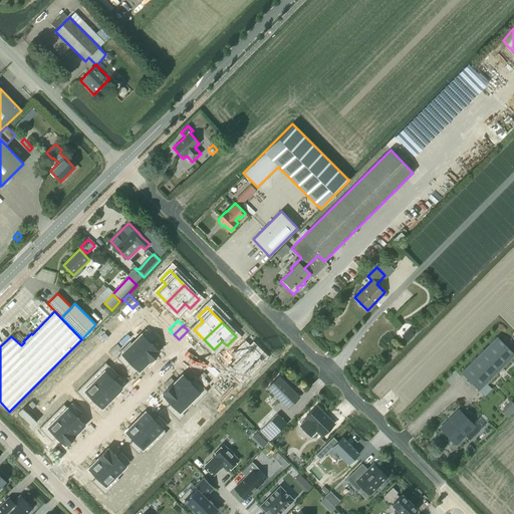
[(146,329),(131,343),(149,361),(159,351),(150,342),(155,338),(146,329)]
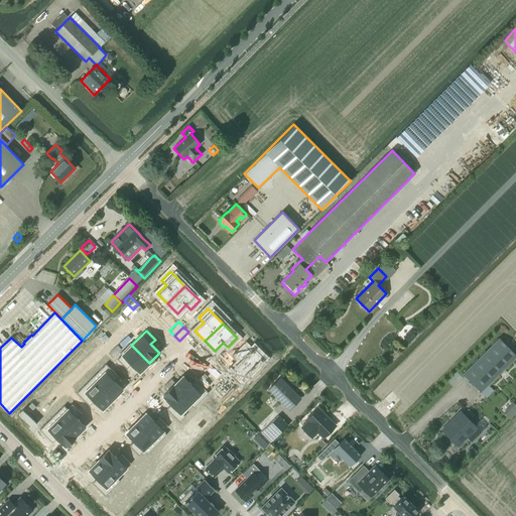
[(480,391),(515,356),(515,355),(499,338),(463,374),(480,391)]
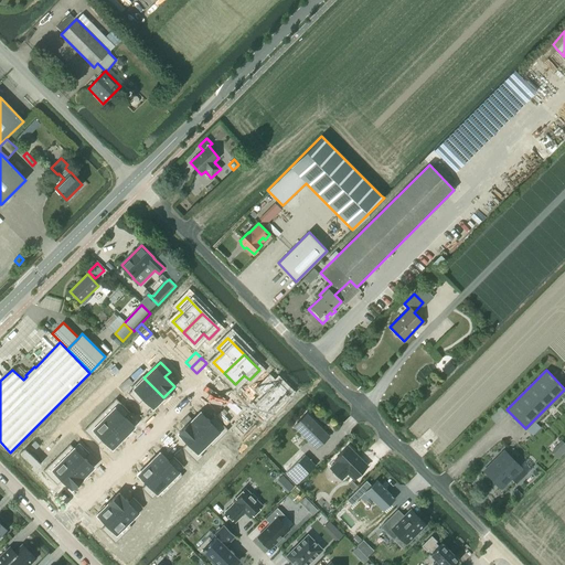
[(144,377),(128,393),(138,404),(144,398),(152,407),(163,397),(144,377)]
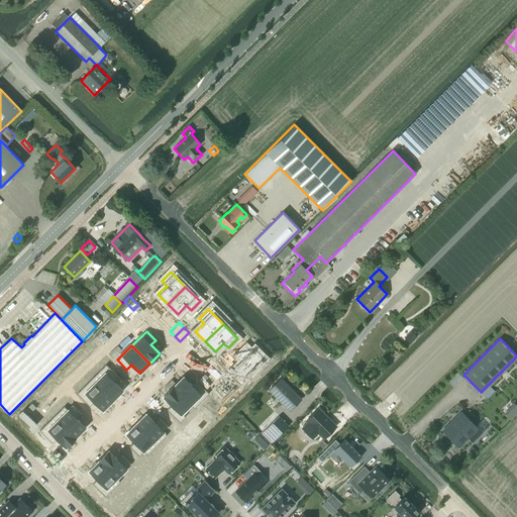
[(250,351),(233,370),(243,380),(262,363),(250,351)]
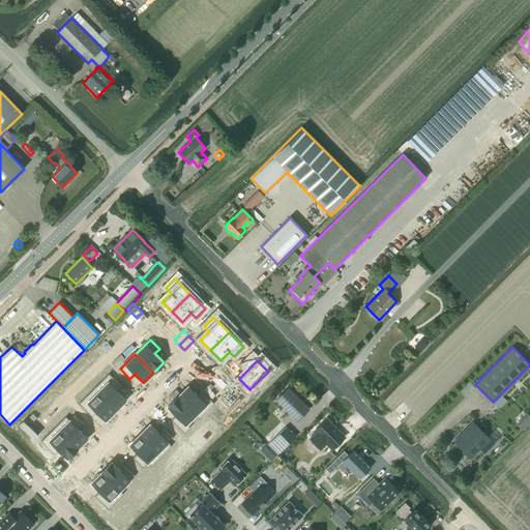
[(223,370),(213,379),(218,383),(228,375),(223,370)]
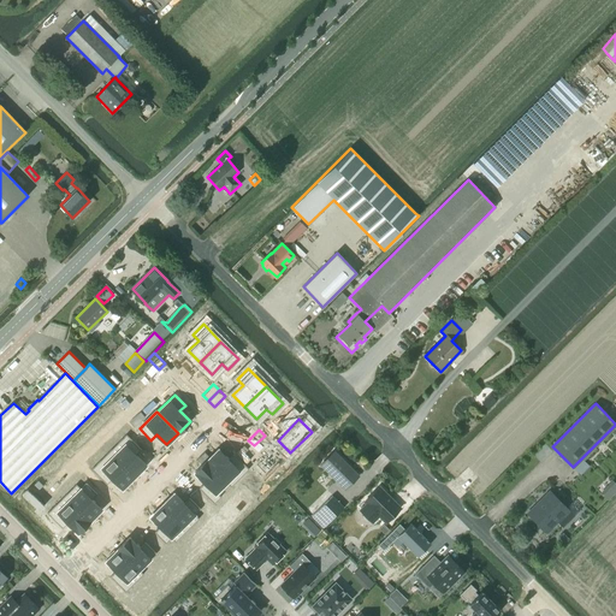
[(130,438),(113,456),(134,477),(146,466),(135,455),(141,449),(130,438)]
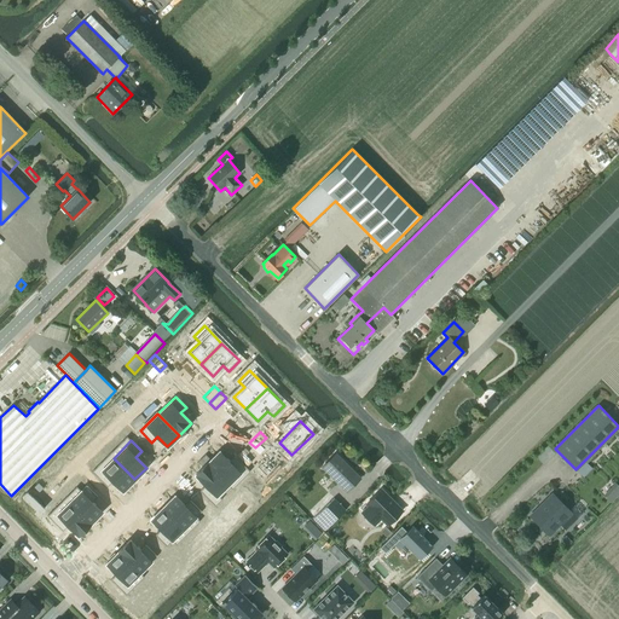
[(219,451),(207,463),(229,484),(246,467),(235,456),(229,461),(219,451)]
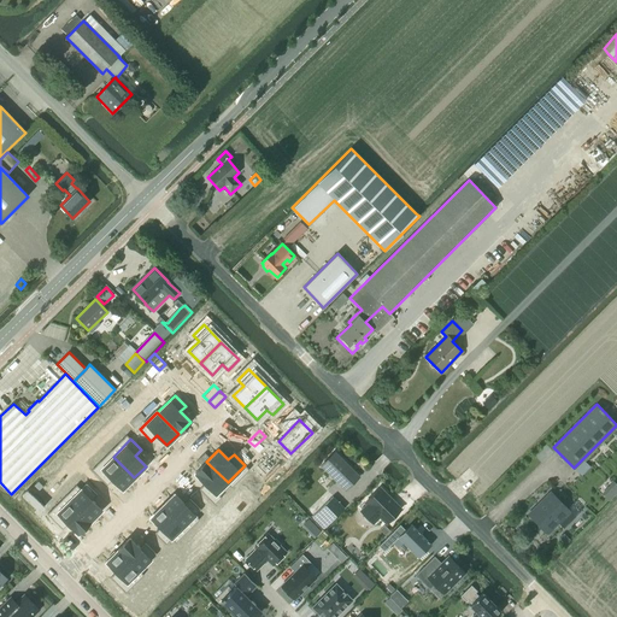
[(335,452),(321,465),(346,491),(359,476),(335,452)]
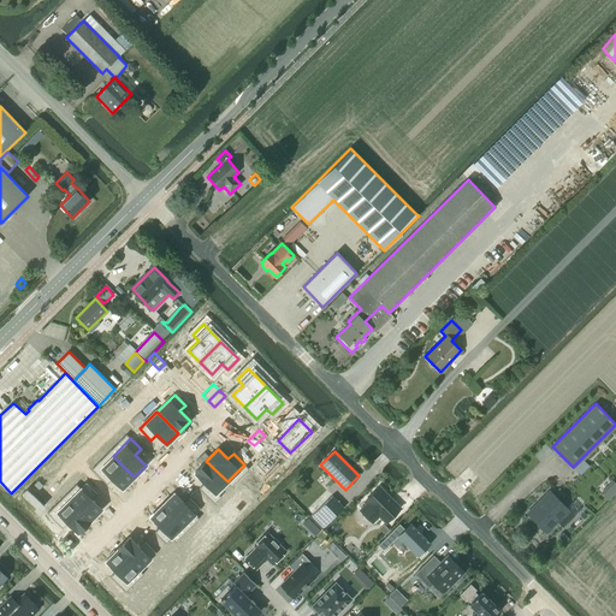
[(113,456),(95,473),(106,484),(112,479),(122,489),(134,477),(113,456)]
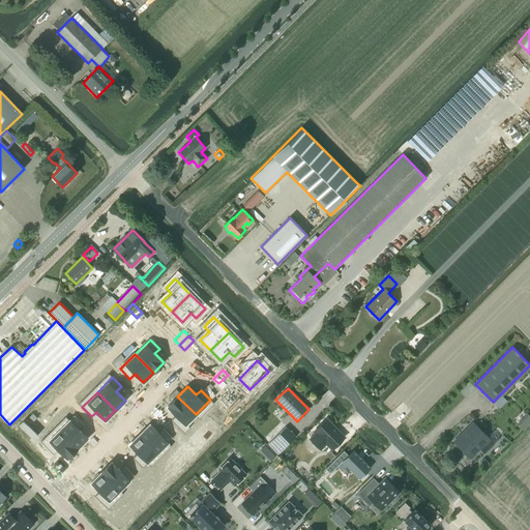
[(177,396),(167,407),(176,415),(171,420),(180,430),(196,414),(177,396)]
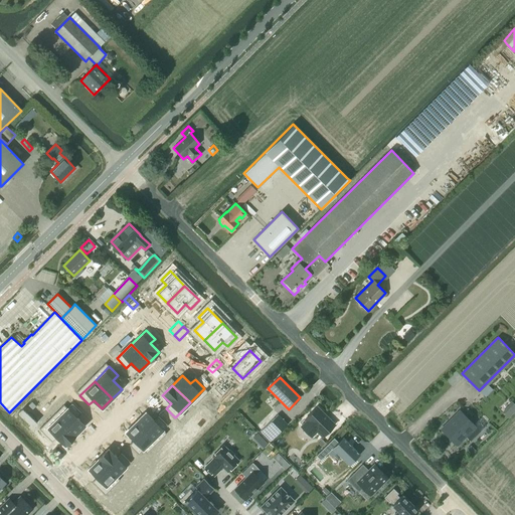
[(224,390),(219,395),(227,403),(232,399),(224,390)]
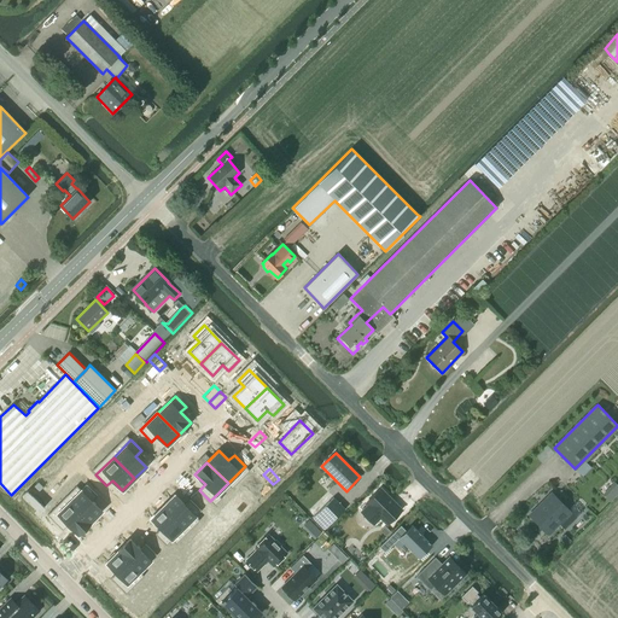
[(86,484),(69,501),(89,523),(101,511),(92,501),(97,495),(86,484)]
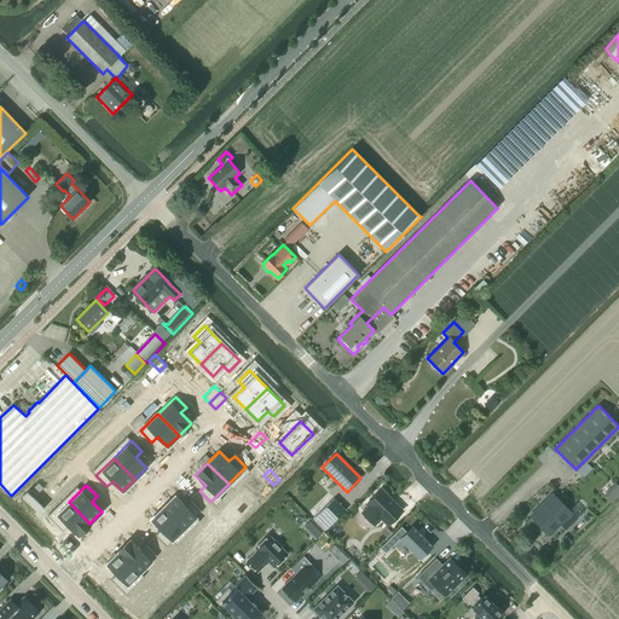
[(368,505),(362,513),(374,525),(381,519),(387,525),(403,510),(381,489),(366,504),(368,505)]
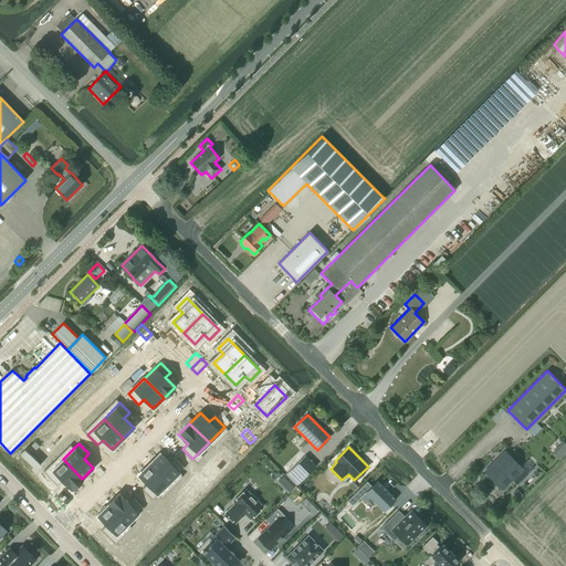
[(522,470),(504,452),(485,471),(502,489),(522,470)]
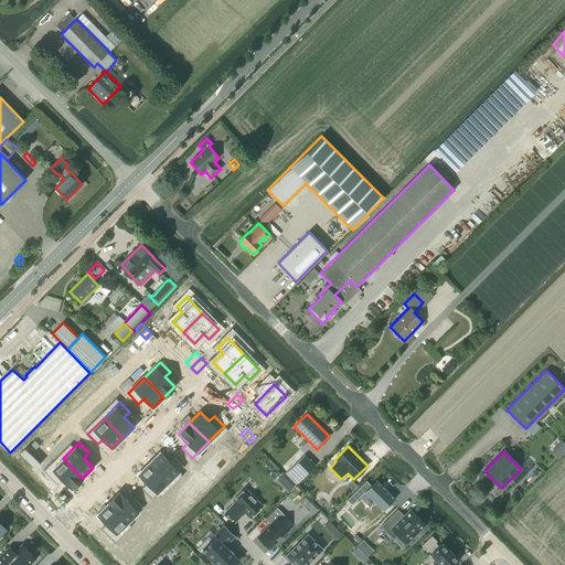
[(159,452),(148,464),(168,482),(183,467),(173,457),(168,461),(159,452)]
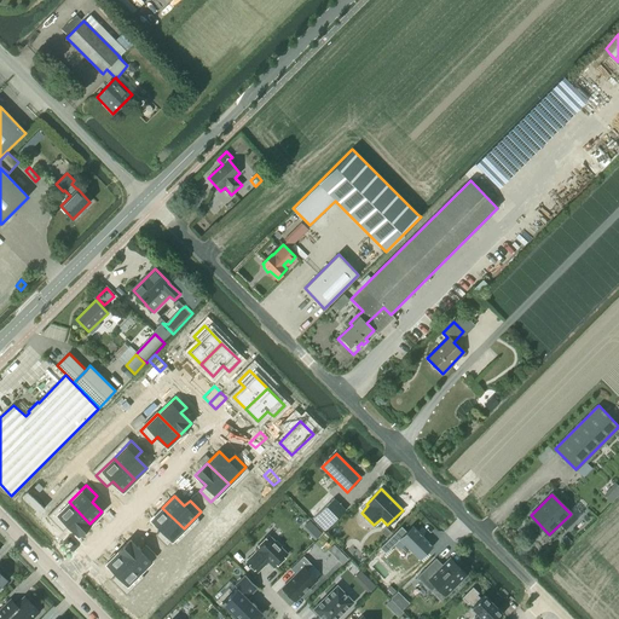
[(346,510),(334,498),(313,519),(325,531),(346,510)]
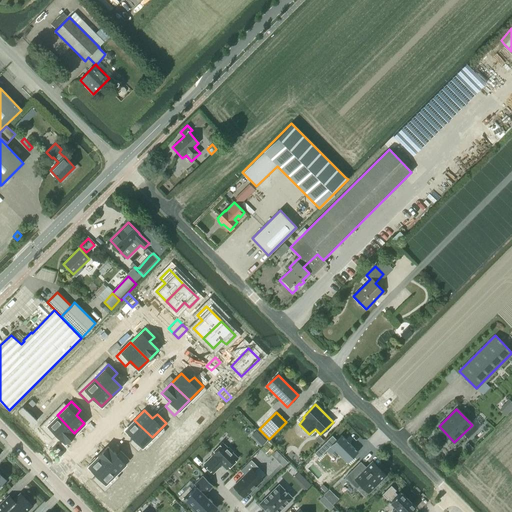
[(57,415),(42,430),(51,439),(56,434),(65,443),(74,433),(57,415)]
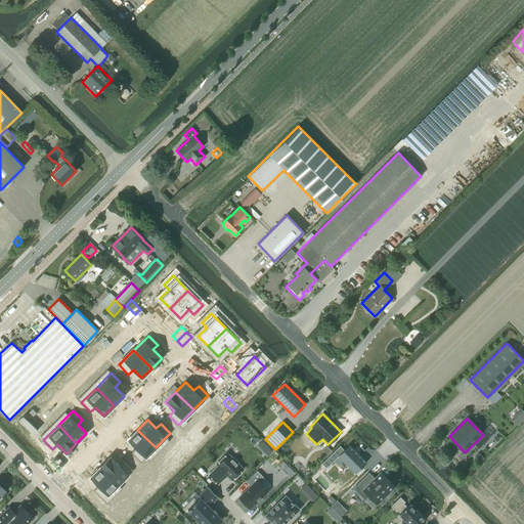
[(137,430),(127,439),(136,448),(131,453),(140,463),(156,447),(137,430)]
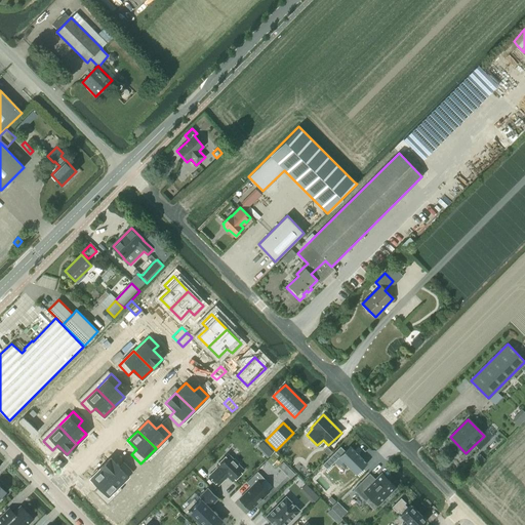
[(327,470),(332,463),(331,461),(337,456),(356,475),(367,462),(350,445),(345,450),(340,446),(322,465),(327,470)]
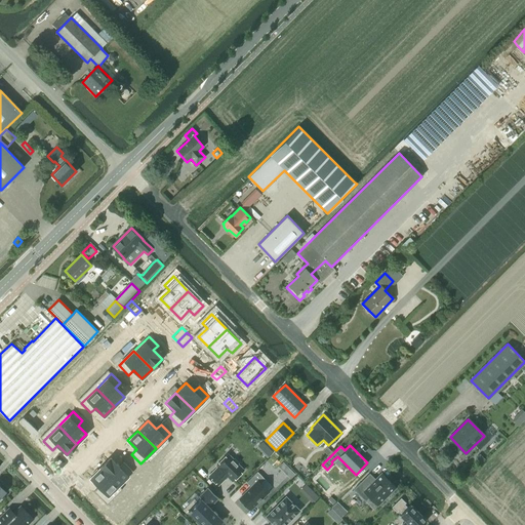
[(327,455),(331,451),(327,447),(323,450),(327,455)]
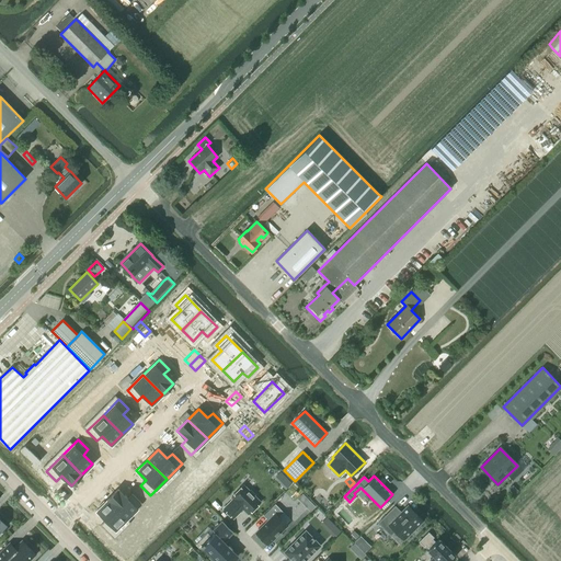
[(260,502),(253,495),(255,494),(250,489),(248,490),(243,485),(231,496),(233,499),(224,508),(233,517),(242,508),(248,514),(260,502)]
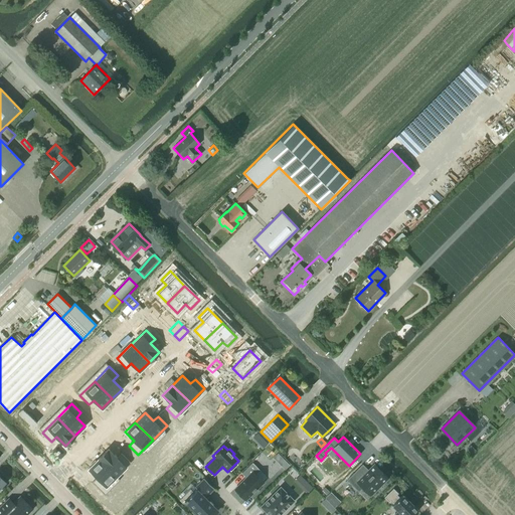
[(108,449),(98,459),(116,477),(130,462),(121,453),(117,458),(108,449)]
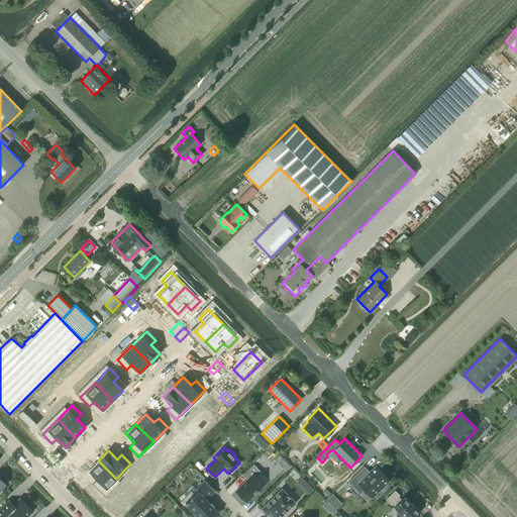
[(98,460),(89,471),(97,480),(92,484),(101,493),(116,479),(98,460)]
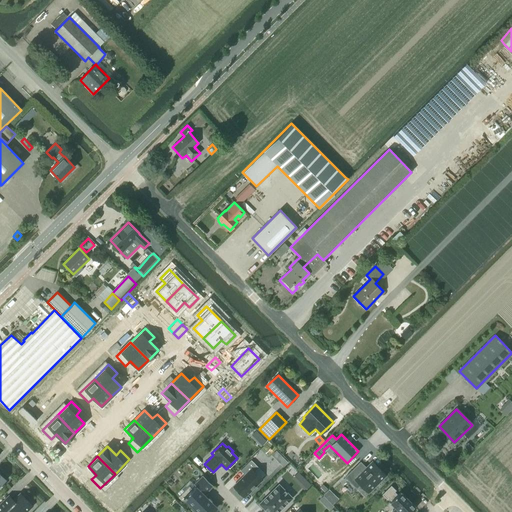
[(245,475),(233,486),(244,497),(249,492),(251,494),(257,488),(255,486),(262,479),(254,471),(258,467),(251,460),(240,470),(245,475)]
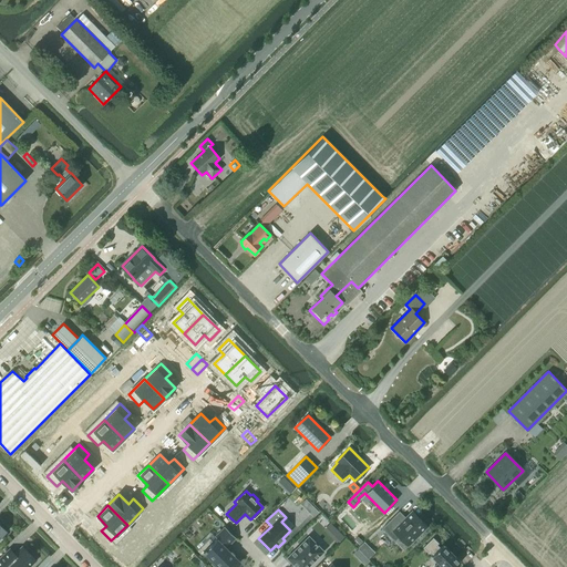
[(382,528),(394,542),(399,537),(408,546),(428,526),(412,511),(405,517),(399,512),(382,528)]
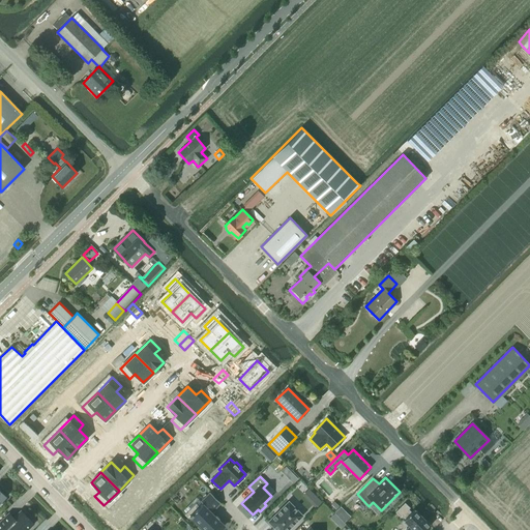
[(197,499),(184,511),(189,516),(199,525),(197,527),(200,529),(219,529),(226,525),(218,519),(219,518),(215,514),(214,516),(211,512),(221,503),(209,492),(200,501),(197,499)]
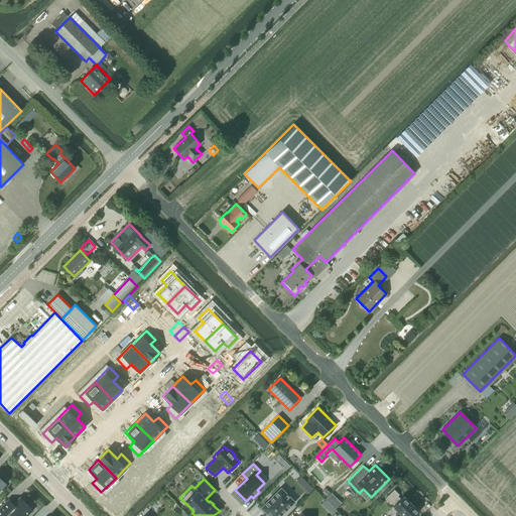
[(269,515),(278,515),(293,501),(281,489),(262,508),(269,515)]
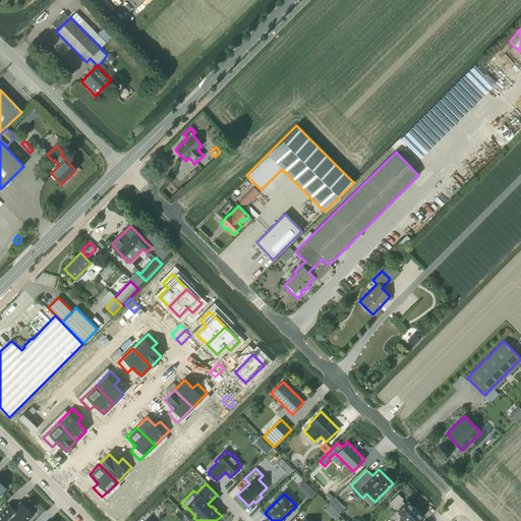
[(418,520),(423,516),(417,510),(413,507),(407,501),(404,503),(401,501),(403,499),(398,494),(389,503),(394,508),(395,507),(398,510),(396,511),(402,517),(399,520),(398,520),(418,520)]
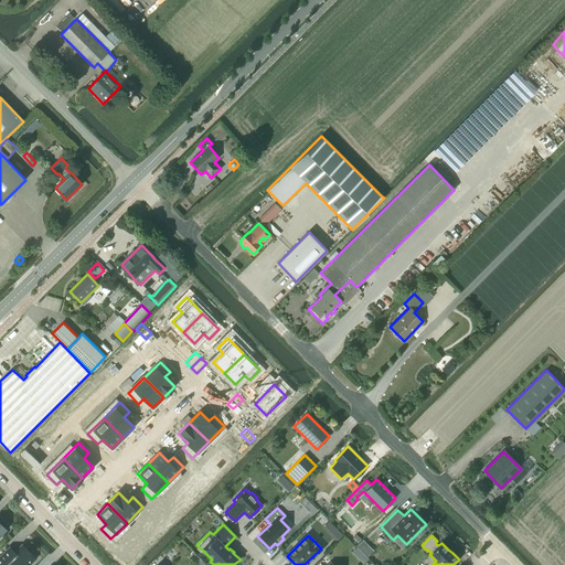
[(28,564),(35,558),(22,544),(14,552),(9,546),(0,555),(0,564),(28,564)]
